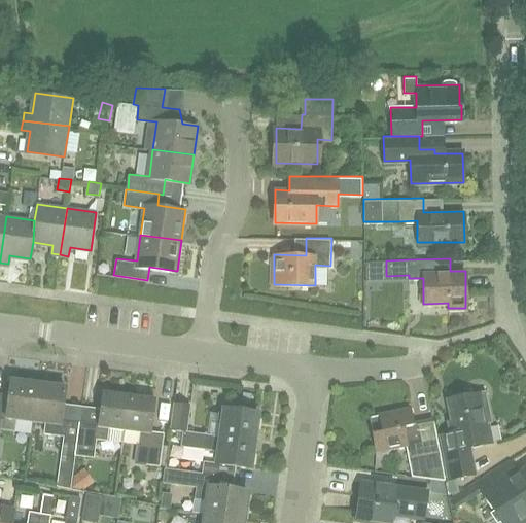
[(10,379),(5,416),(0,415),(0,429),(0,427),(13,429),(15,417),(33,419),(37,383),(10,379)]
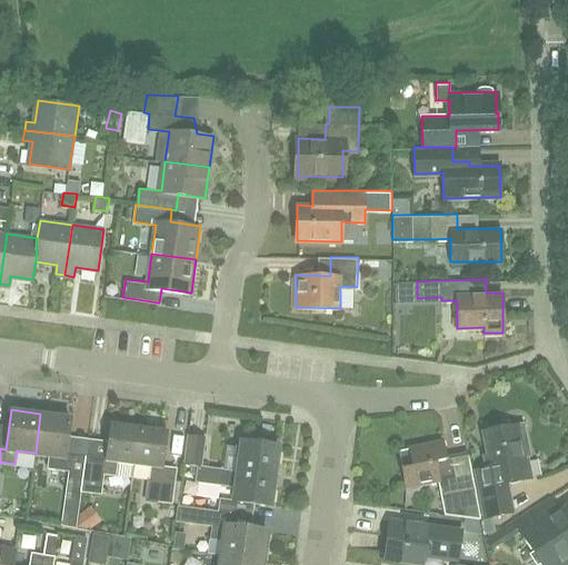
[(81,491),(86,462),(85,462),(85,455),(66,453),(70,417),(40,414),(36,453),(49,455),(47,466),(69,469),(66,494),(80,495),(81,491)]
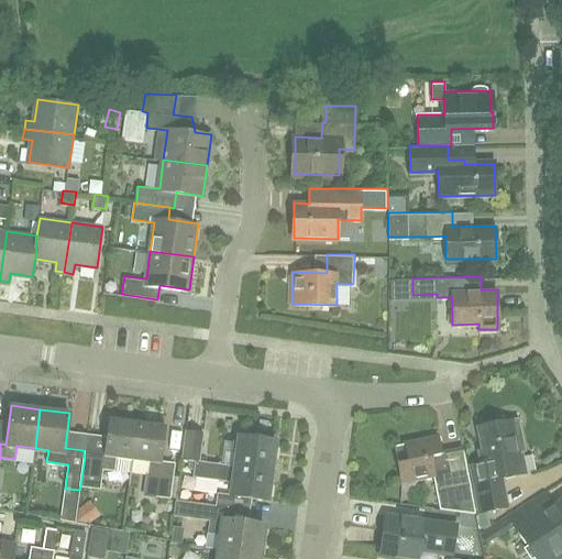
[(132,459),(138,422),(109,418),(105,459),(85,457),(80,485),(100,488),(102,468),(114,469),(116,457),(132,459)]
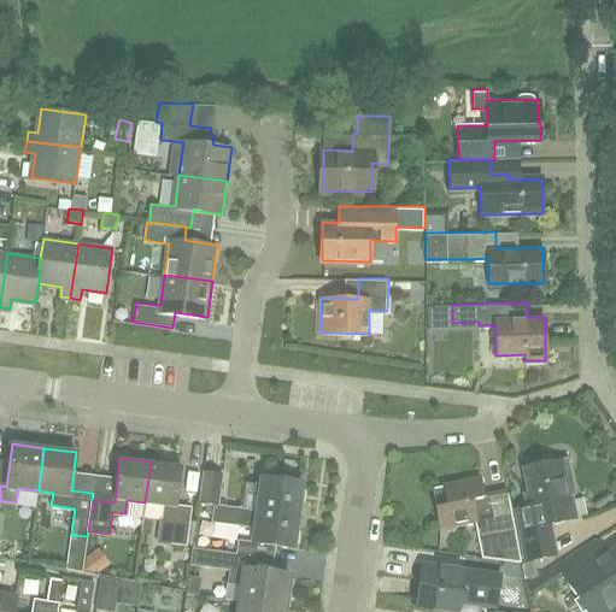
[(569,459),(563,460),(524,468),(533,506),(517,510),(527,559),(555,553),(549,522),(569,517),(565,500),(570,499),(570,494),(575,493),(569,459)]
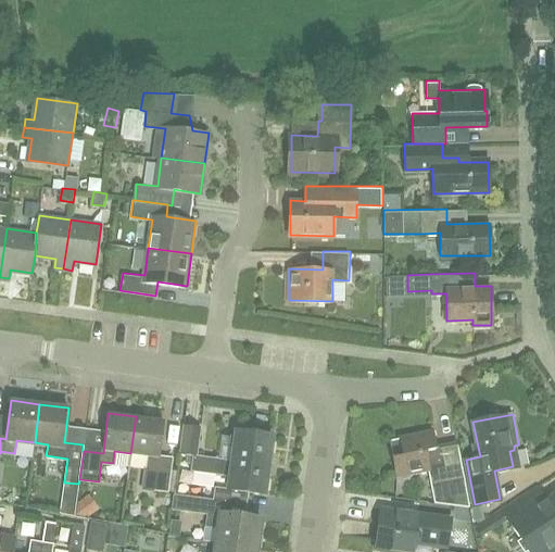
[(136,416),(130,453),(147,455),(144,467),(156,468),(154,489),(168,491),(173,456),(159,454),(163,421),(136,416)]
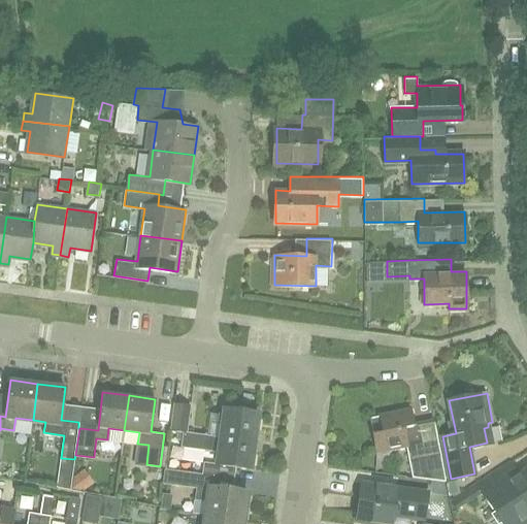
[(191,431),(195,403),(177,401),(174,428),(191,431)]
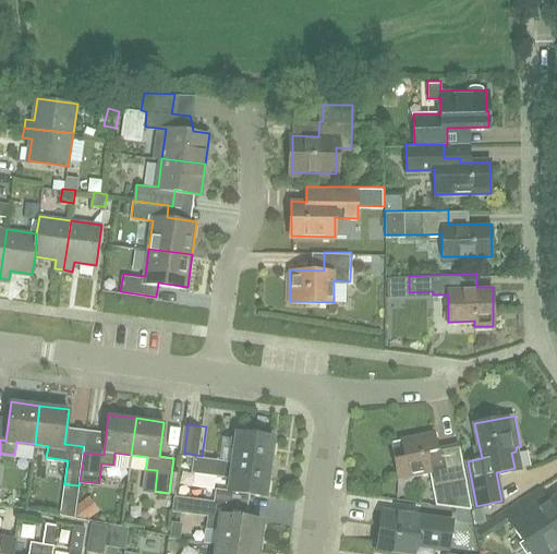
[(392,442),(399,478),(431,471),(434,485),(437,503),(473,508),(467,479),(460,445),(438,449),(435,431),(402,437),(402,440),(392,442)]
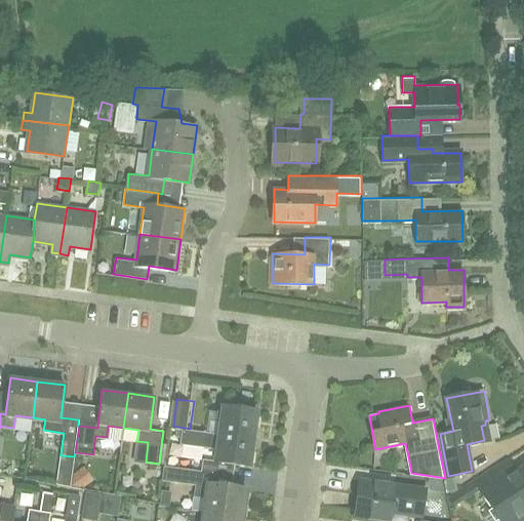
[(218,433),(253,438),(257,411),(223,406),(218,433)]
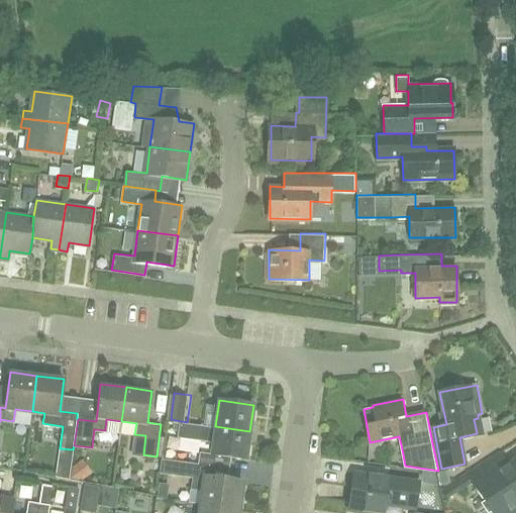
[(249,431),(215,426),(179,421),(177,436),(213,441),(212,452),(199,450),(198,463),(197,464),(229,469),(231,455),(245,457),(249,431)]
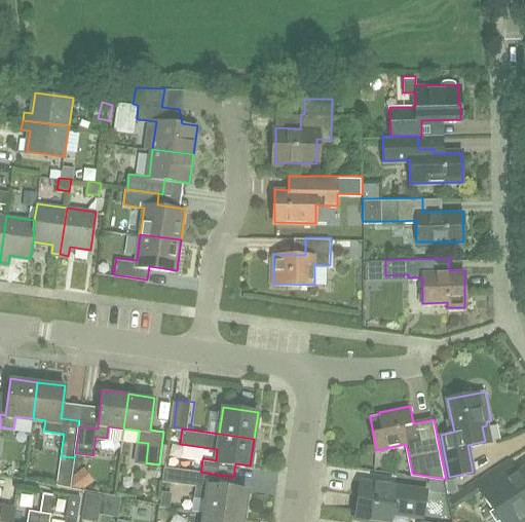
[(477,481),(482,490),(501,521),(524,521),(524,468),(518,473),(512,462),(488,478),(486,476),(477,481)]
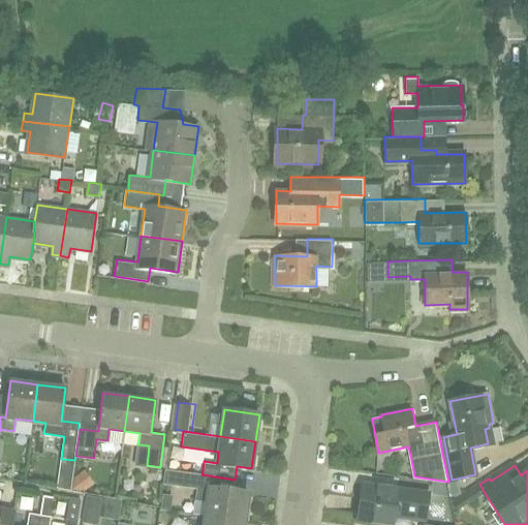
[(205,515),(245,520),(248,493),(200,487),(202,474),(203,473),(166,468),(165,482),(198,486),(196,498),(207,500),(205,515)]
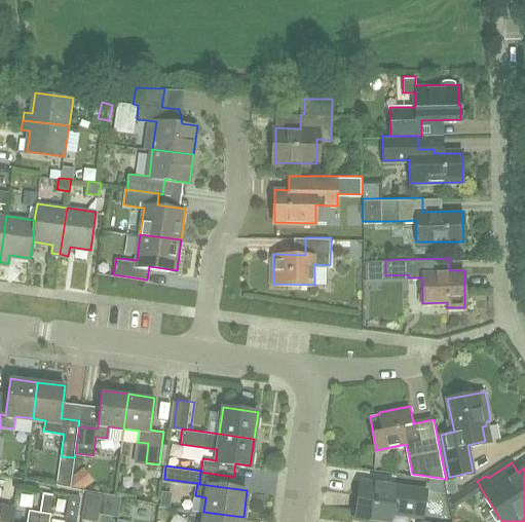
[(94,468),(76,474),(82,489),(100,483),(94,468)]
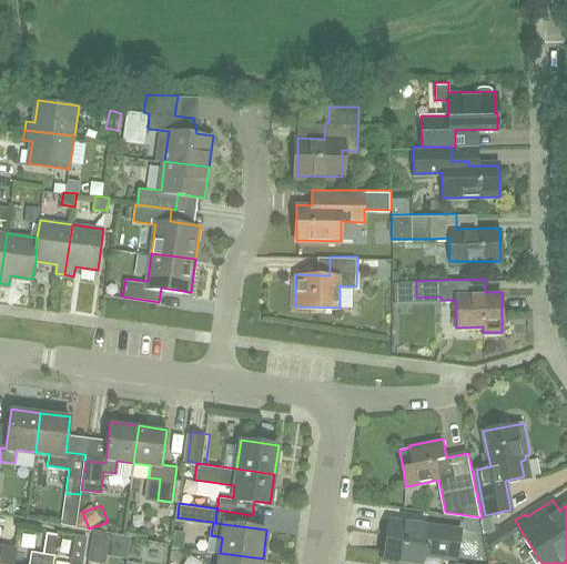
[(456,559),(461,529),(390,519),(383,560),(409,563),(421,563),(423,554),(456,559)]
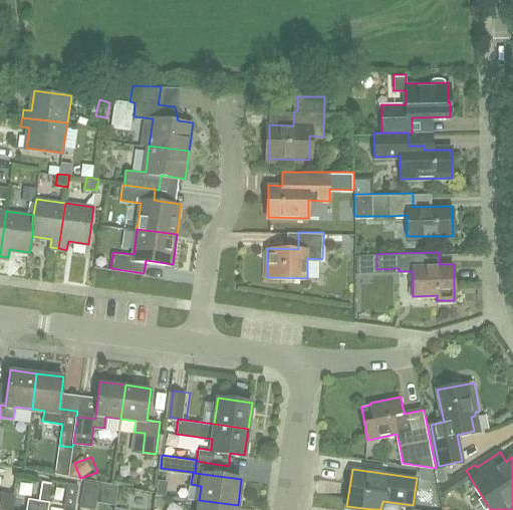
[(0,476),(0,509),(10,509),(13,494),(0,492),(0,476)]
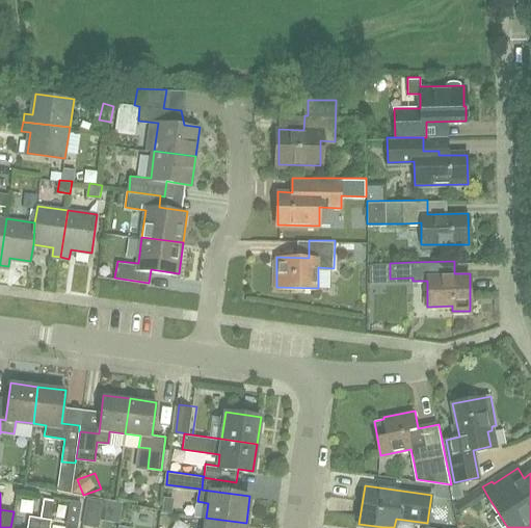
[(43,497),(40,517),(37,527),(49,527),(52,519),(50,519),(53,499),(43,497)]
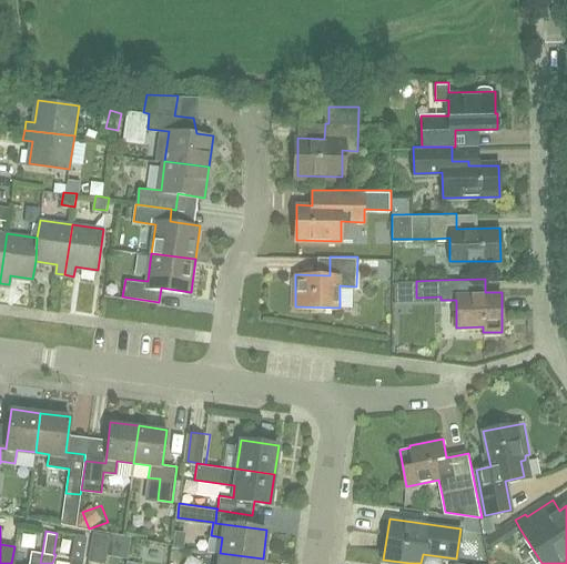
[(107,562),(111,533),(94,531),(89,559),(107,562)]
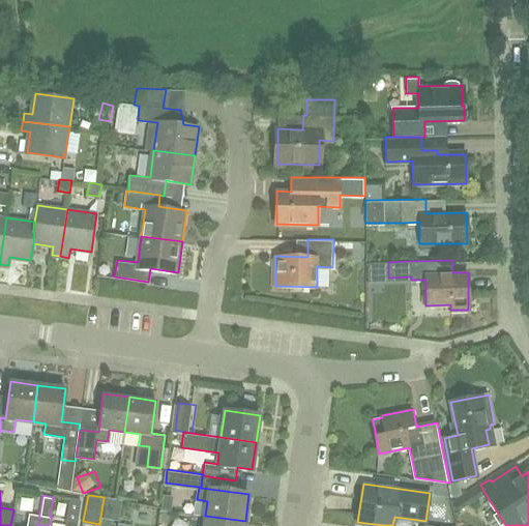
[(37,525),(39,515),(28,513),(26,525),(37,525)]
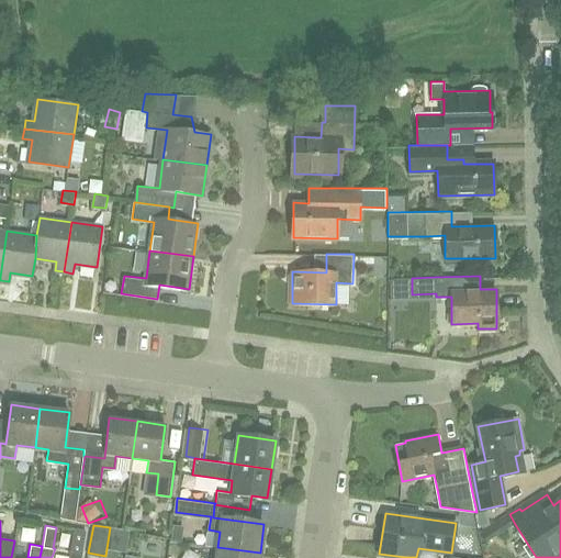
[(258,557),(260,553),(217,547),(215,557),(258,557)]
